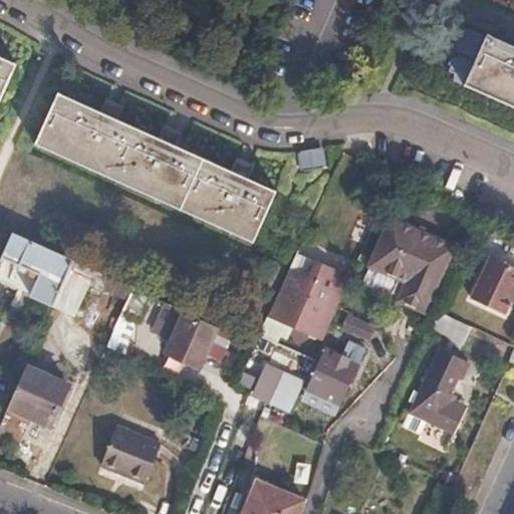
[(513,48),(486,36),(464,83),(513,104),(513,48)]
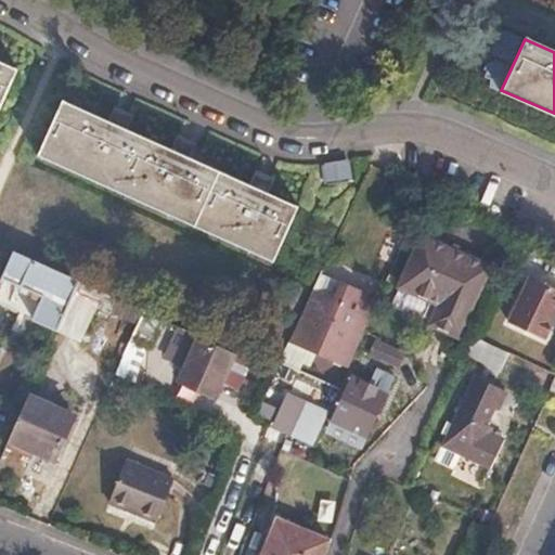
[(0,87),(9,69),(0,64),(0,87)]
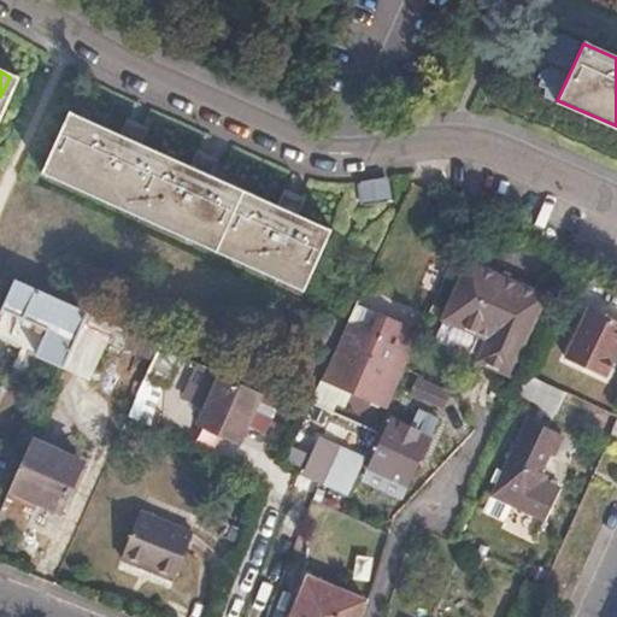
[(300,288),(324,229),(65,116),(41,175),(300,288)]
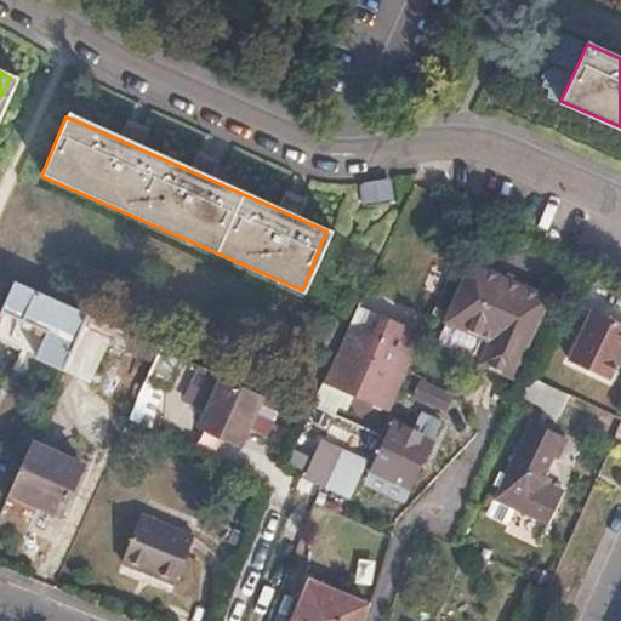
[(388,177),(357,181),(359,201),(391,198),(388,177)]
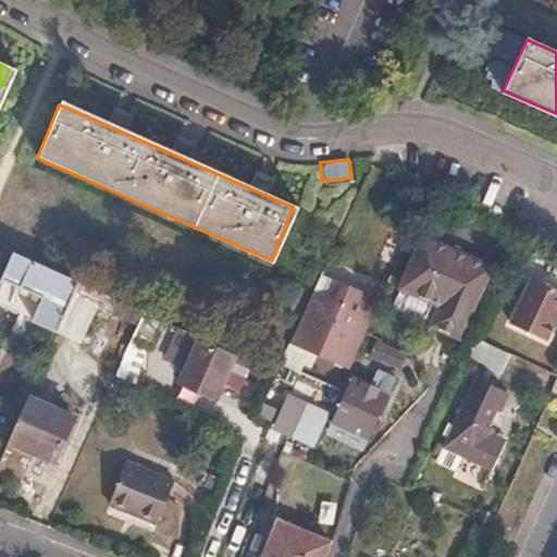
[(459,337),(490,268),(424,238),(401,287),(440,305),(432,325),(459,337)]
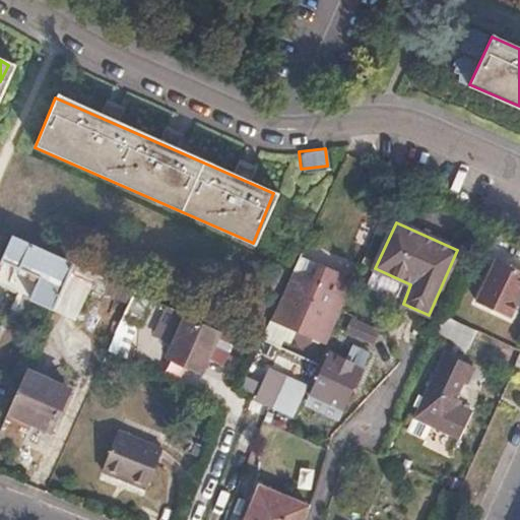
[(512,262),(519,246),(495,234),(486,251),(512,262)]
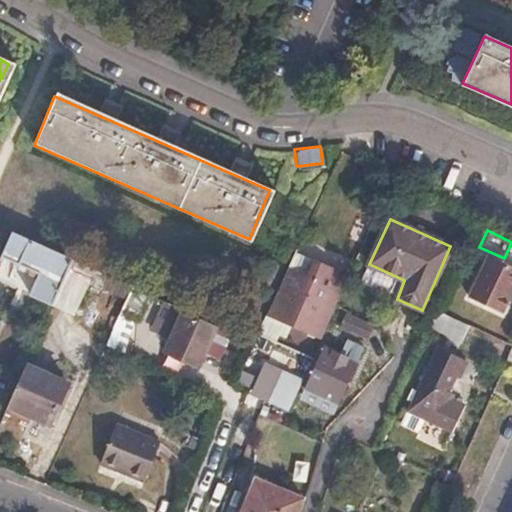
[(0,258),(0,282),(52,305),(72,260),(12,233),(0,258)]
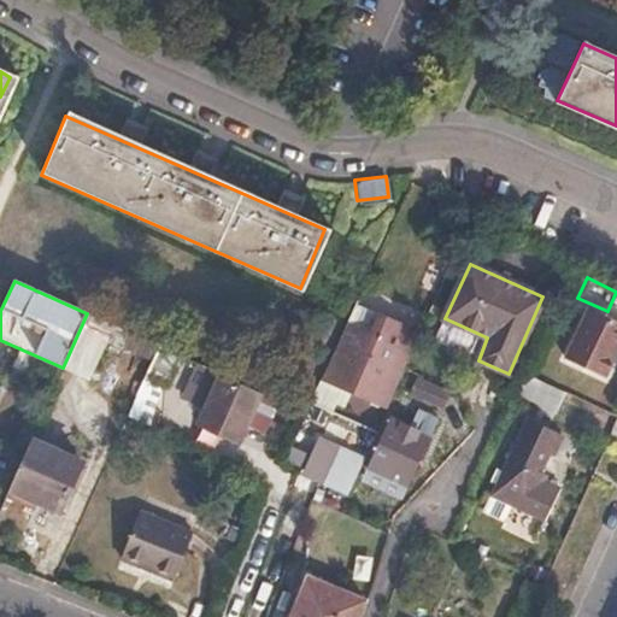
[(387,407),(419,335),(377,317),(353,306),(345,325),(319,380),(387,407)]
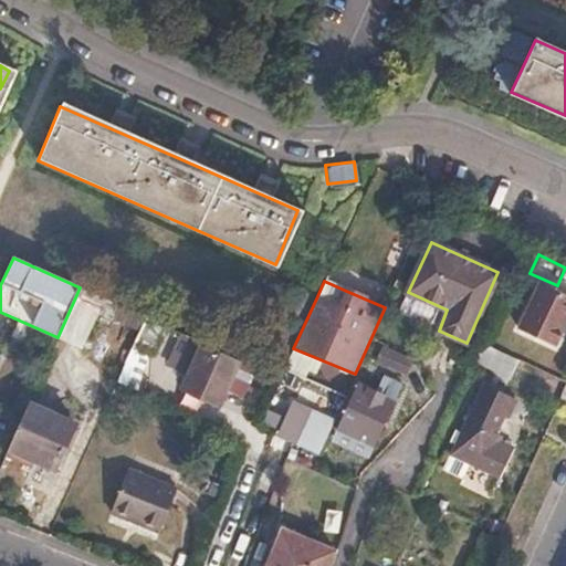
[(554,344),(565,315),(565,294),(537,282),(517,328),(554,344)]
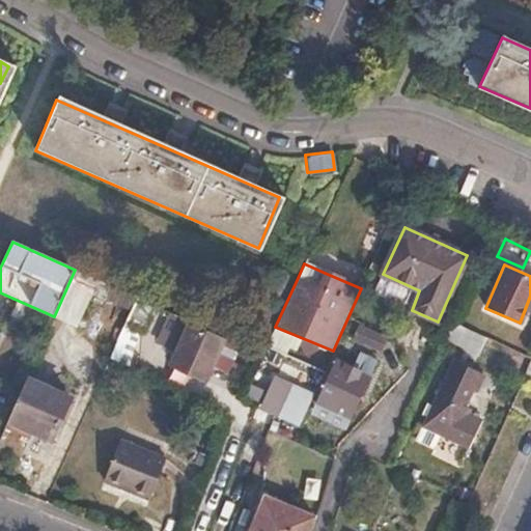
[(75,270),(54,316),(91,333),(104,304),(118,309),(126,292),(75,270)]
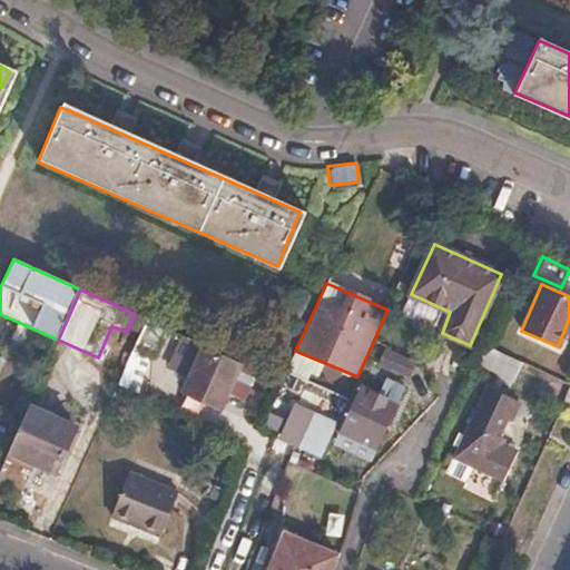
[(146,324),(133,355),(150,363),(165,333),(146,324)]
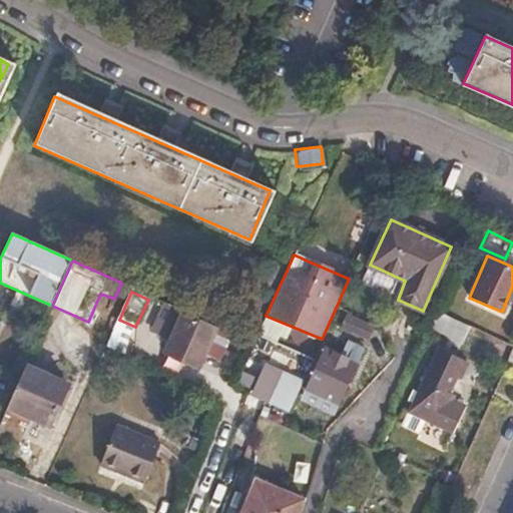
[(164,355),(196,368),(214,330),(165,308),(160,318),(163,319),(160,327),(174,333),(164,355)]
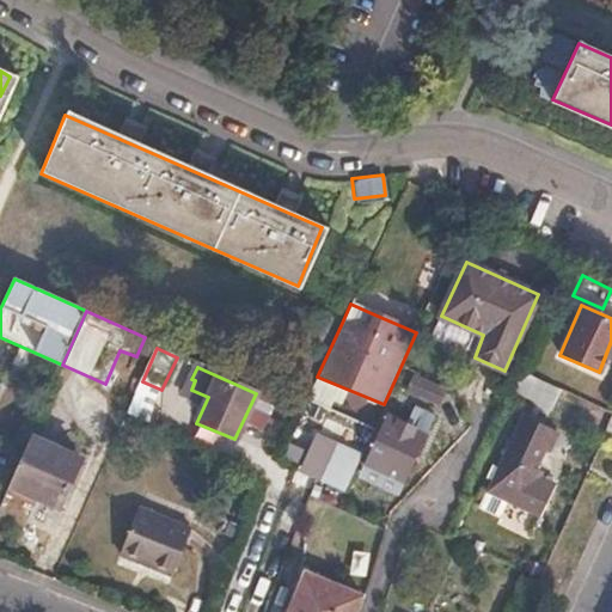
[(436,404),(444,386),(412,372),(405,390),(436,404)]
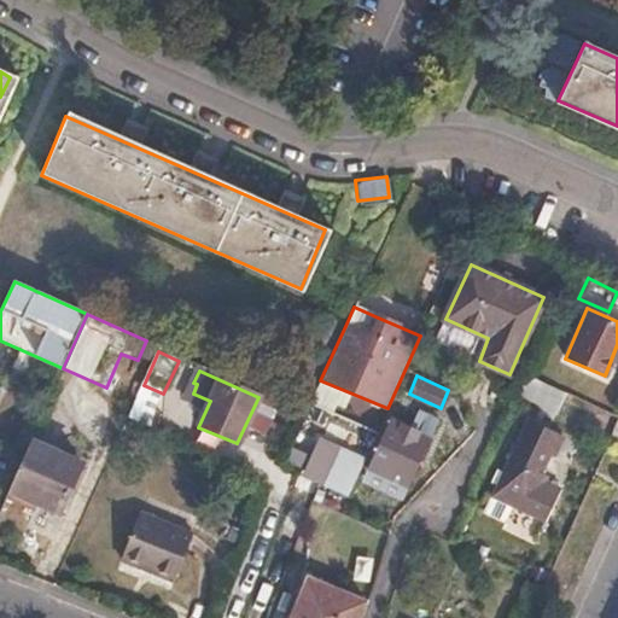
[(559,390),(528,375),(519,395),(551,409),(559,390)]
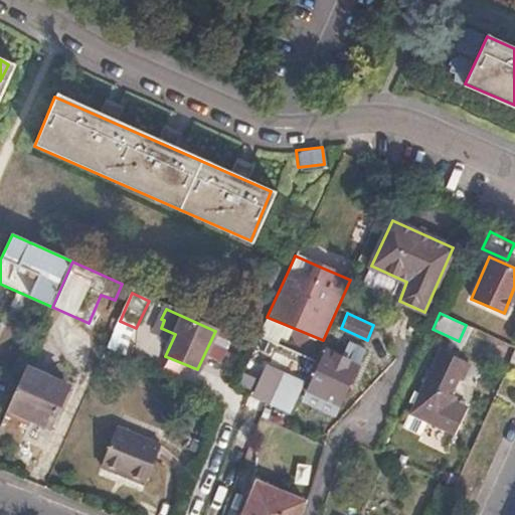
[(335,412),(356,363),(326,350),(307,392),(321,398),(319,405),(335,412)]
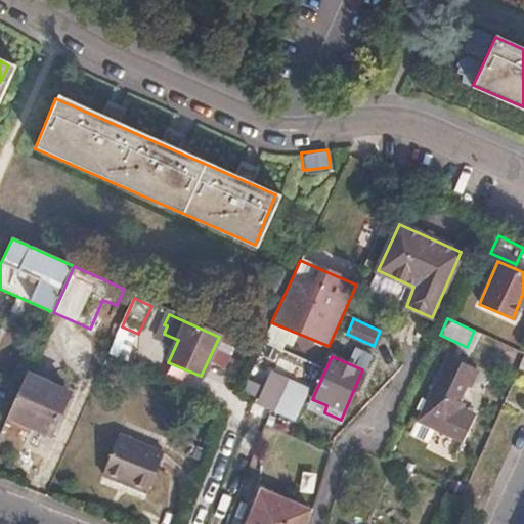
[(461,441),(469,420),(456,412),(459,408),(451,404),(463,382),(470,384),(475,370),(445,358),(417,421),(436,430),(461,441)]
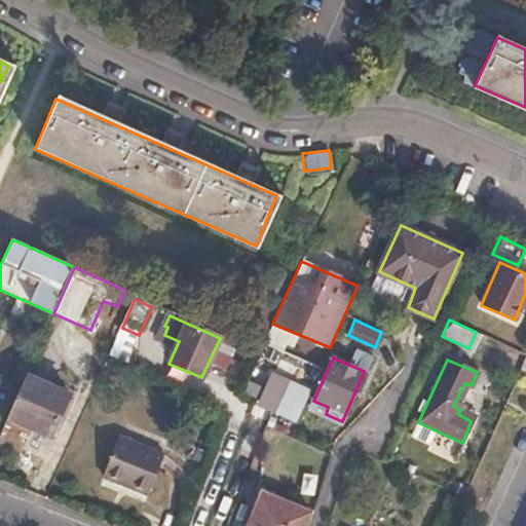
[(71,390),(28,370),(8,410),(50,433),(71,390)]
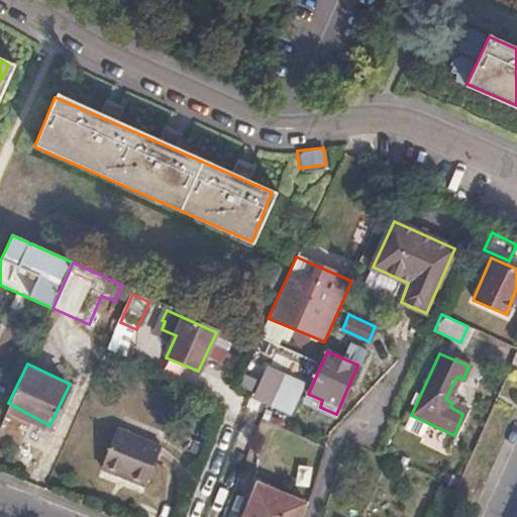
[(284,379),(271,409),(291,418),(304,388),(284,379)]
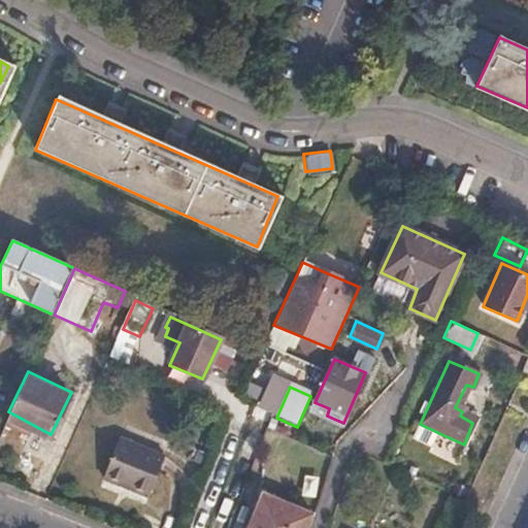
[(439,433),(420,424),(414,439),(433,448),(439,433)]
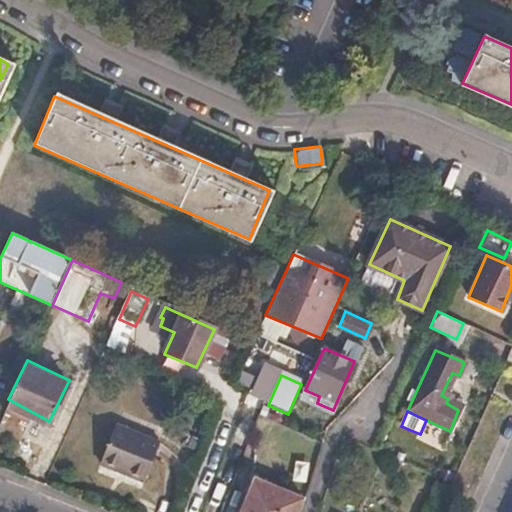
[(142,477),(157,439),(113,420),(97,459),(142,477)]
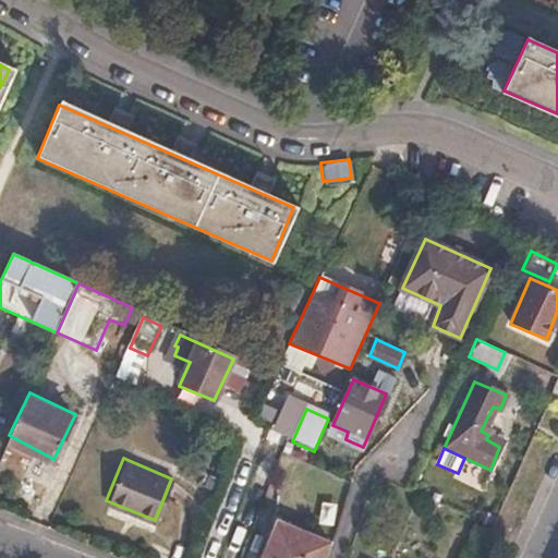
[(320,557),(326,543),(278,523),(264,557),(320,557)]
